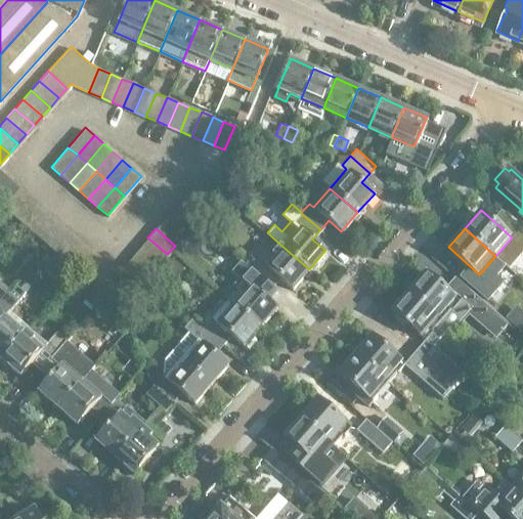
[(260,260),(252,269),(271,287),(279,277),(292,289),(309,269),(280,245),(264,264),(260,260)]
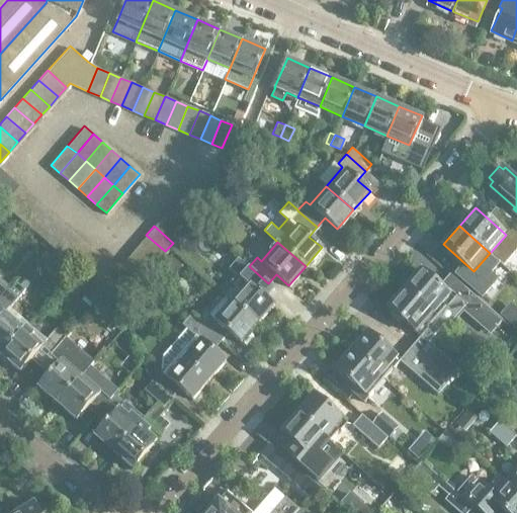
[(265,295),(273,287),(268,283),(249,266),(238,257),(230,266),(237,273),(221,291),(229,298),(257,323),(273,303),(265,295)]
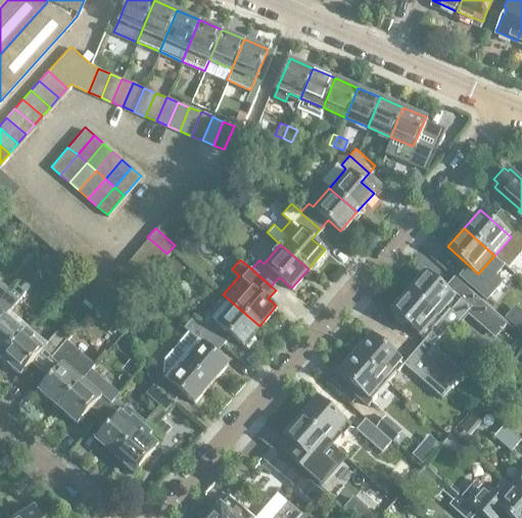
[(425,270),(409,289),(454,329),(467,313),(494,336),(507,321),(500,315),(483,300),(468,286),(458,298),(425,270)]
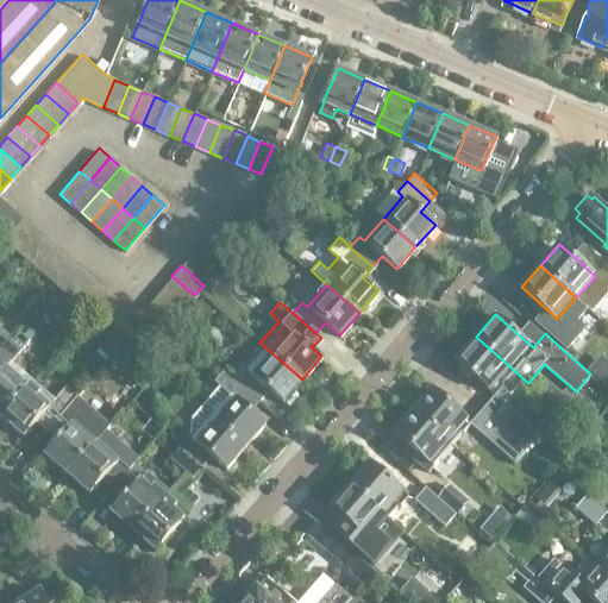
[(10,338),(0,349),(0,413),(1,414),(29,383),(7,364),(11,359),(11,358),(33,332),(23,324),(10,338)]
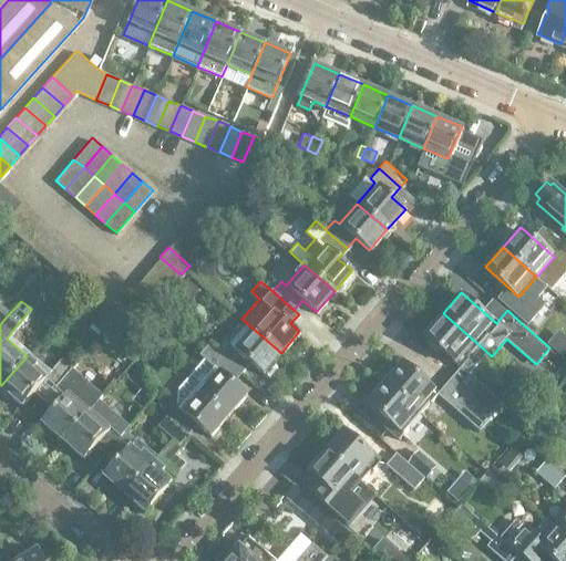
[(0,324),(9,314),(0,307),(0,324)]
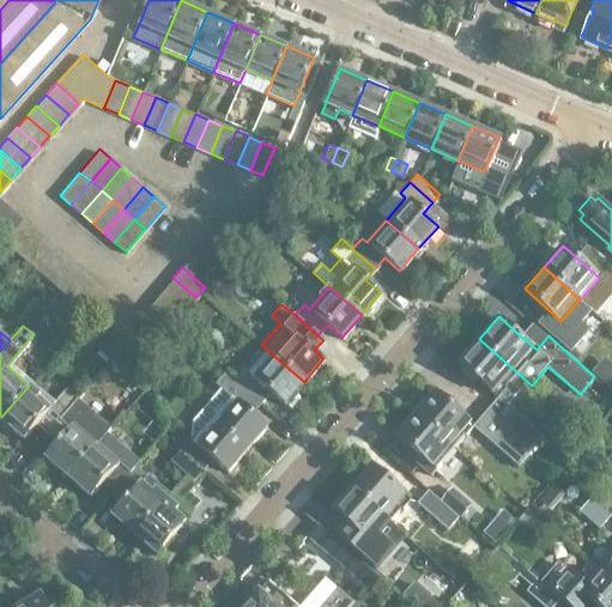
[(525,380),(479,339),(459,362),(498,396),(485,410),(531,449),(544,435),(507,402),(525,380)]
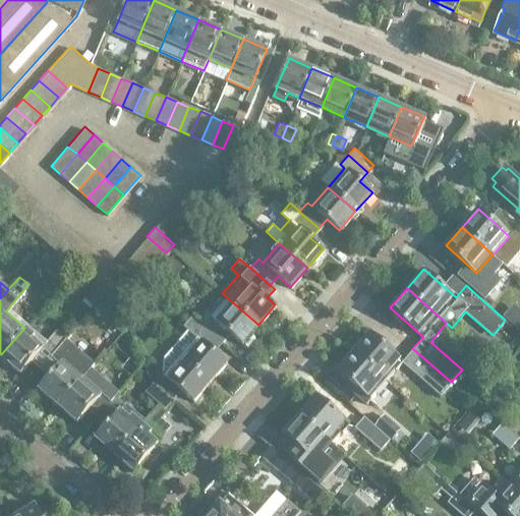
[(490,288),(481,299),(498,313),(508,302),(490,288)]
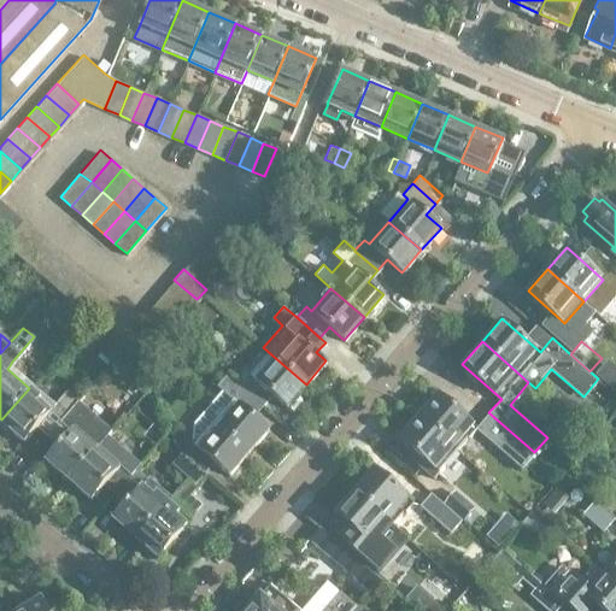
[(248,374),(239,385),(262,405),(271,394),(286,406),(306,385),(273,356),(253,379),(248,374)]
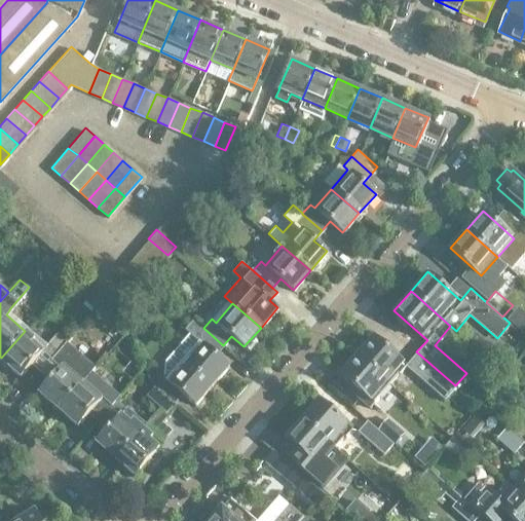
[(510,315),(524,325),(524,308),(517,303),(510,315)]
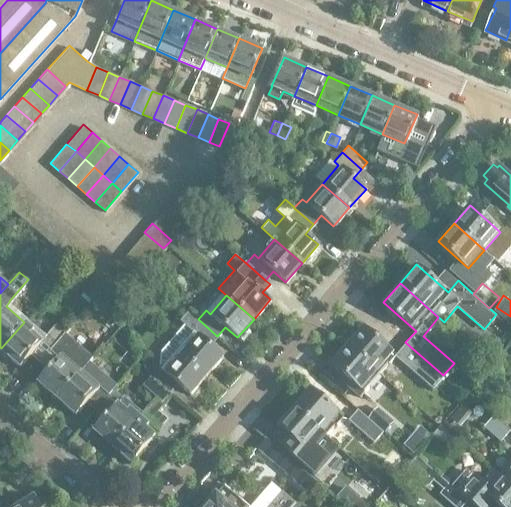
[(190,393),(222,356),(209,345),(217,336),(198,319),(188,309),(179,319),(183,322),(160,350),(159,364),(149,375),(169,392),(177,382),(190,393)]
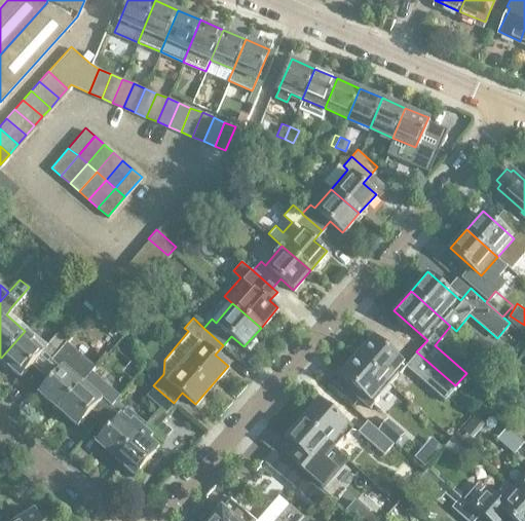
[(25,331),(1,358),(21,375),(31,363),(40,371),(66,340),(57,332),(43,347),(25,331)]
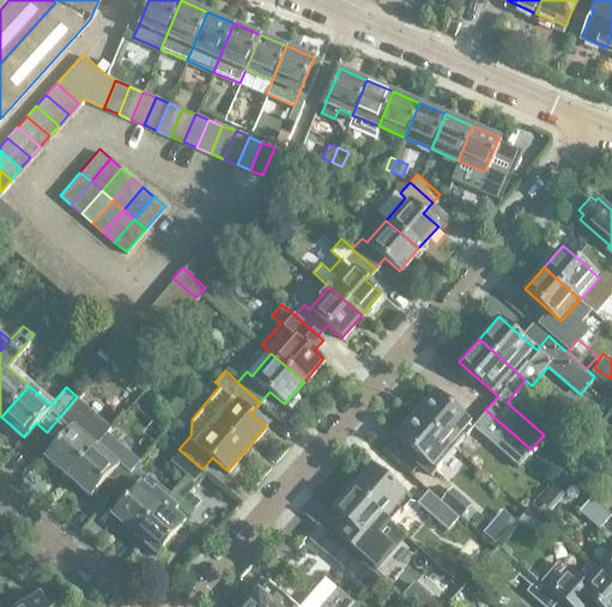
[(436,392),(417,413),(452,444),(462,431),(465,433),(472,424),(519,463),(531,449),(485,410),(473,424),(436,392)]
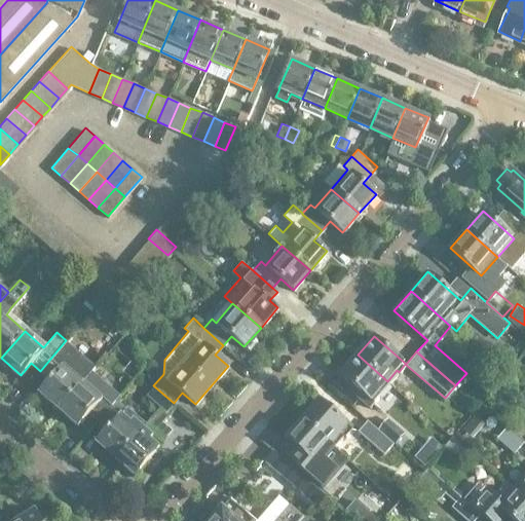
[(95,365),(66,340),(40,371),(49,378),(39,391),(58,407),(81,380),(95,365)]
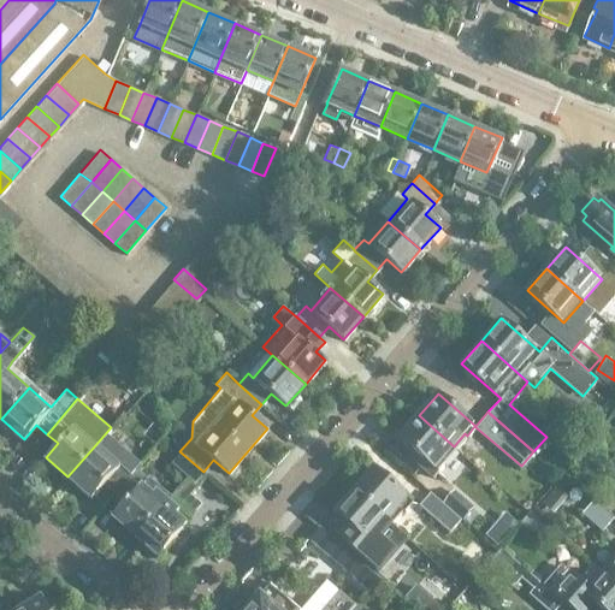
[(454,446),(419,415),(400,437),(417,451),(412,456),(432,474),(444,461),(443,460),(454,446)]
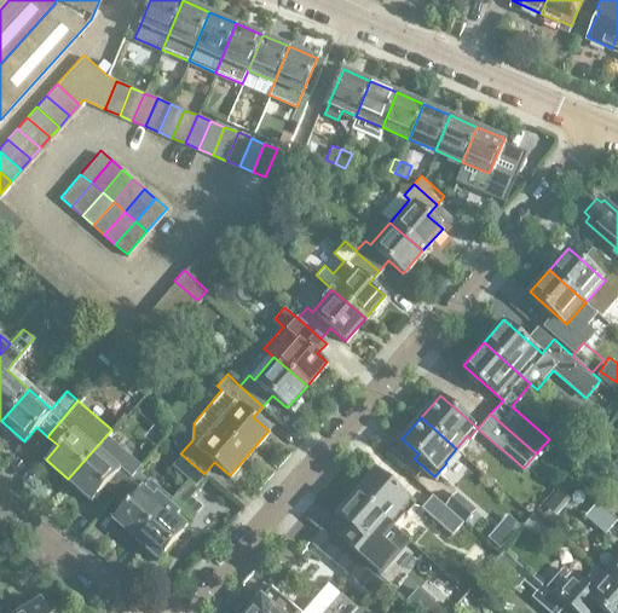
[(96,447),(68,479),(91,498),(103,484),(115,493),(134,470),(123,461),(119,467),(96,447)]
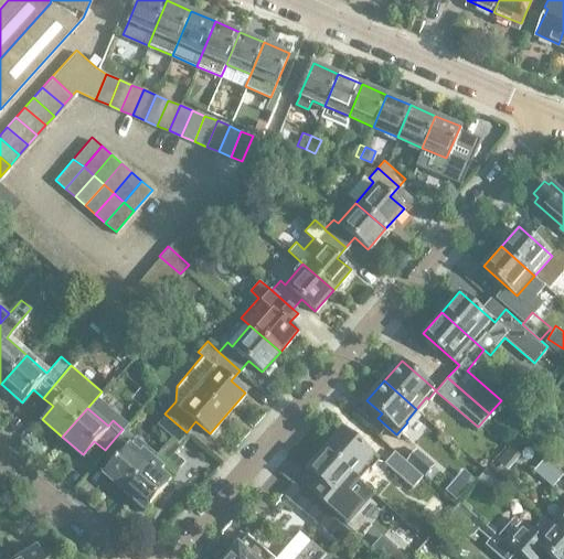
[(187,432),(165,414),(156,423),(171,436),(178,441),(187,432)]
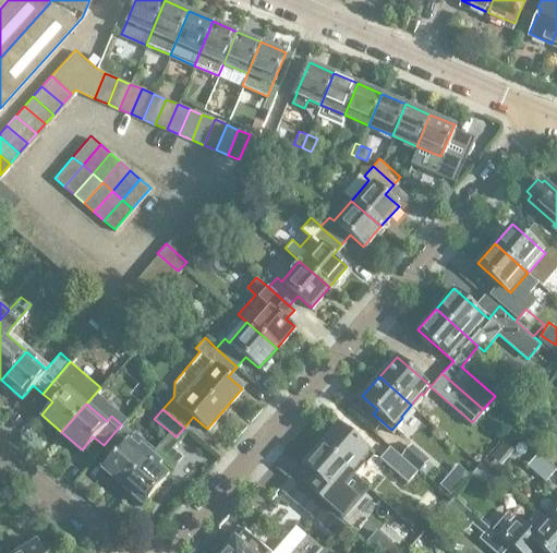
[(338,422),(321,443),(354,472),(364,460),(365,463),(373,453),(338,422)]
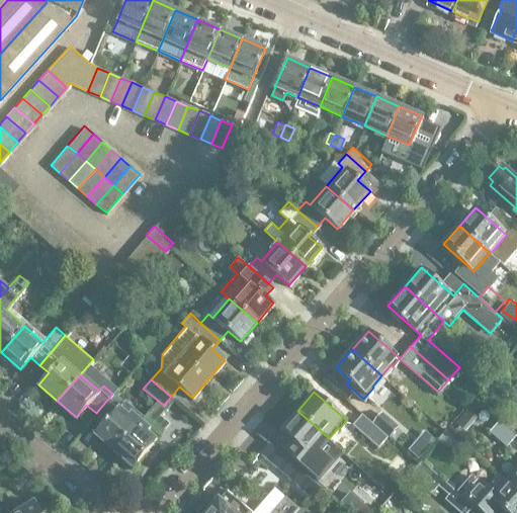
[(113,450),(143,416),(137,410),(124,400),(122,403),(112,394),(96,413),(105,421),(94,433),(113,450)]
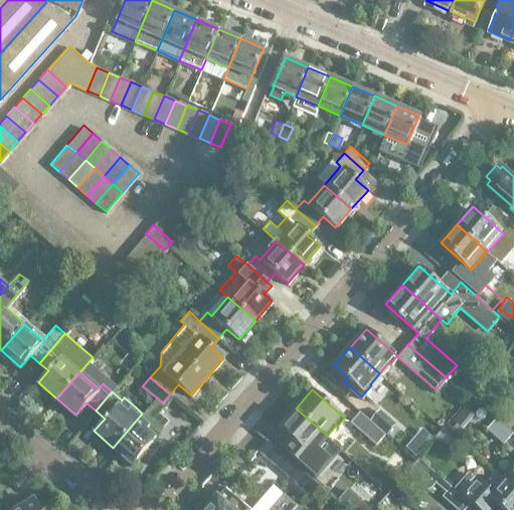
[(487,411),(484,407),(468,394),(443,425),(451,432),(470,410),(474,413),(471,416),(478,422),(487,411)]
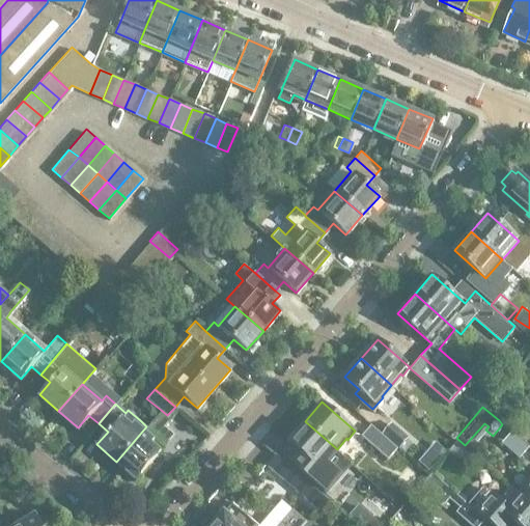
[(136,478),(166,443),(175,432),(162,420),(167,415),(161,410),(146,426),(116,462),(136,478)]
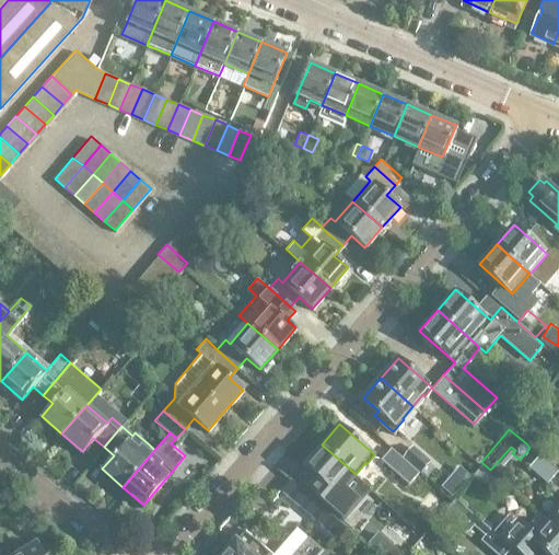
[(430,459),(412,443),(402,455),(419,471),(419,472),(430,459)]
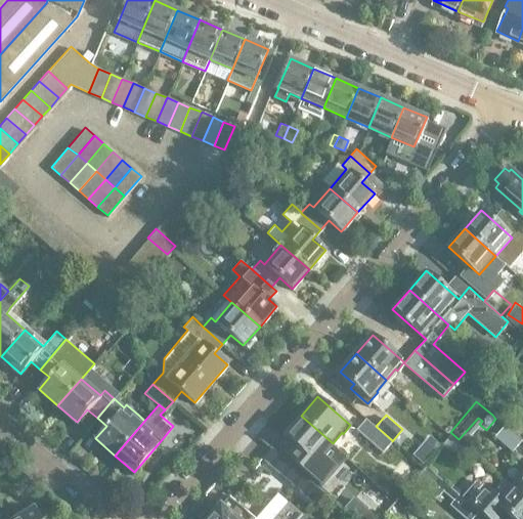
[(333,443),(301,416),(285,435),(299,447),(291,457),(320,483),(345,455),(332,443),(333,443)]
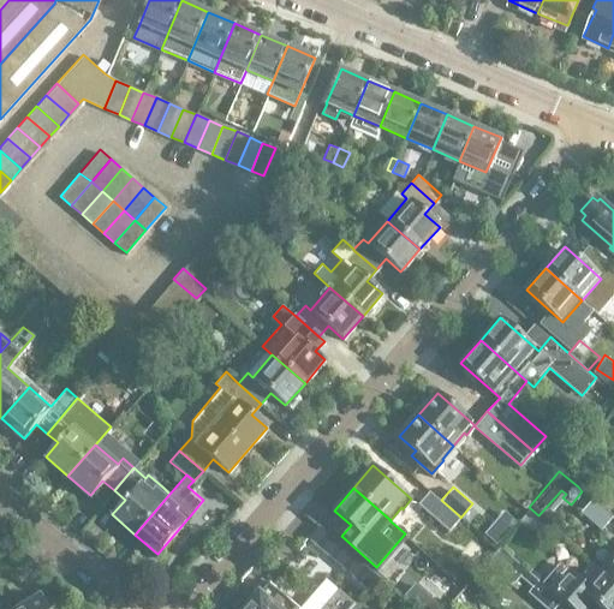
[(448,530),(460,517),(441,500),(429,489),(417,502),(448,530)]
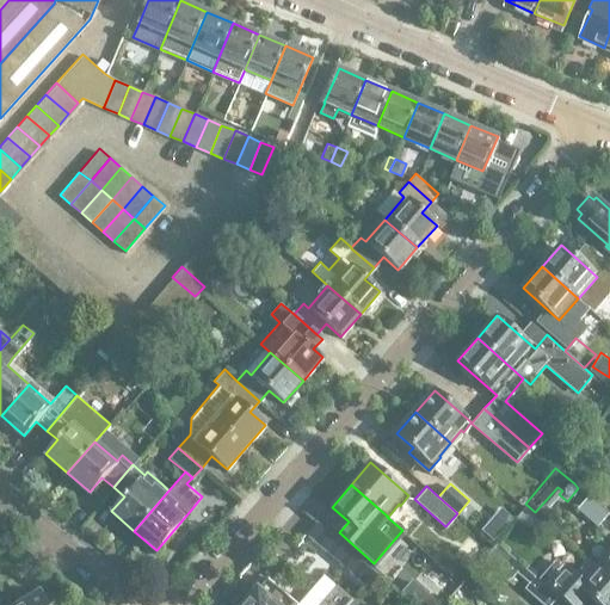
[(597,524),(608,512),(590,497),(579,508),(597,524)]
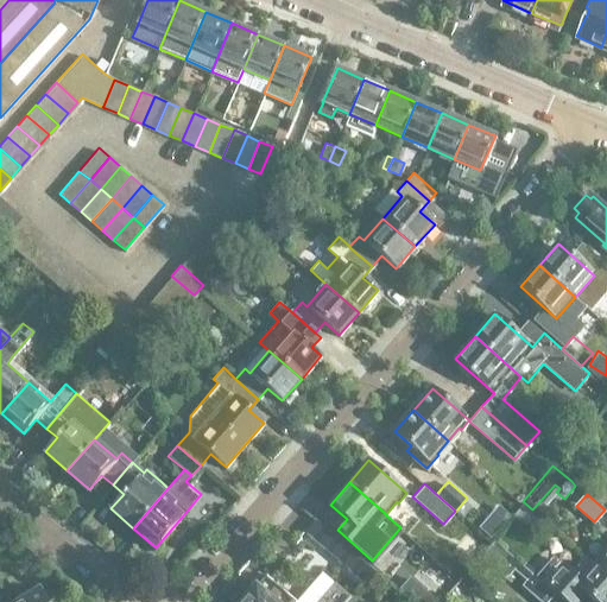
[(316,518),(303,531),(362,583),(375,569),(373,568),(316,518)]
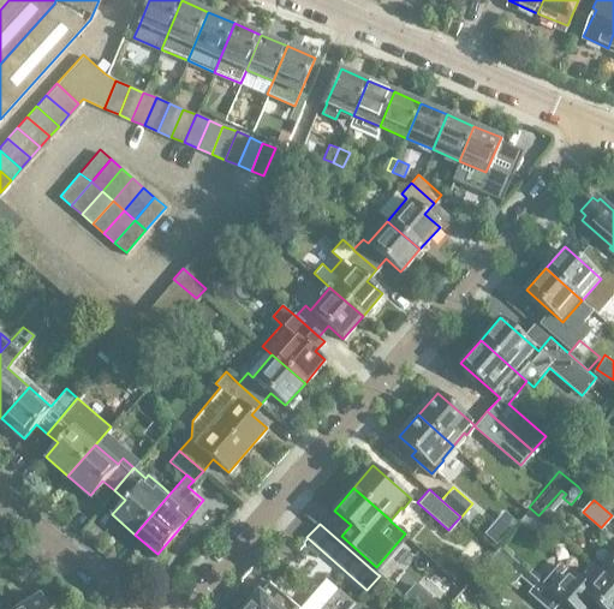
[(553,608),(561,598),(500,545),(487,560),(513,583),(519,574),(531,585),(526,591),(547,608),(553,608)]
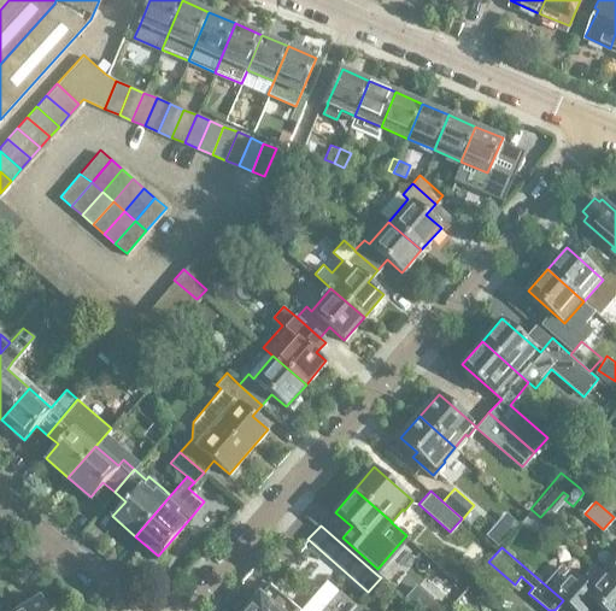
[(615,548),(600,568),(615,581),(615,548)]
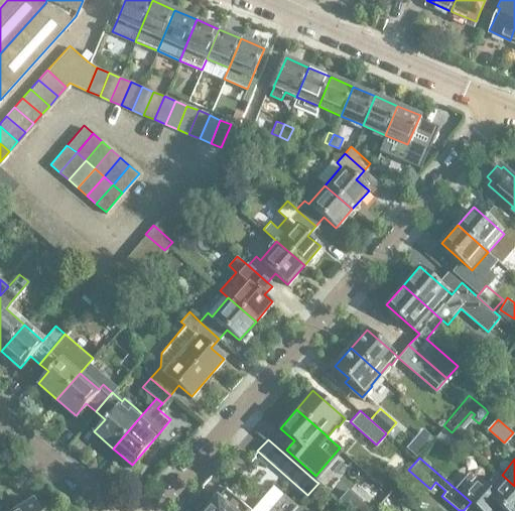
[(316,482),(318,483),(344,506),(354,495),(344,485),(343,487),(325,471),(316,482)]
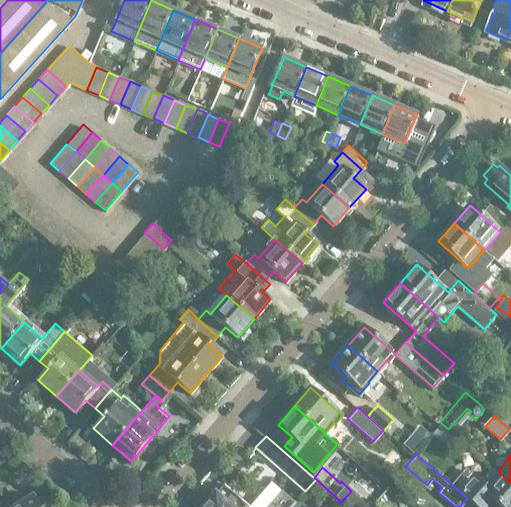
[(510,506),(510,482),(498,471),(486,485),(465,467),(451,484),(467,498),(477,506),(501,506),(502,506),(503,506),(510,506)]
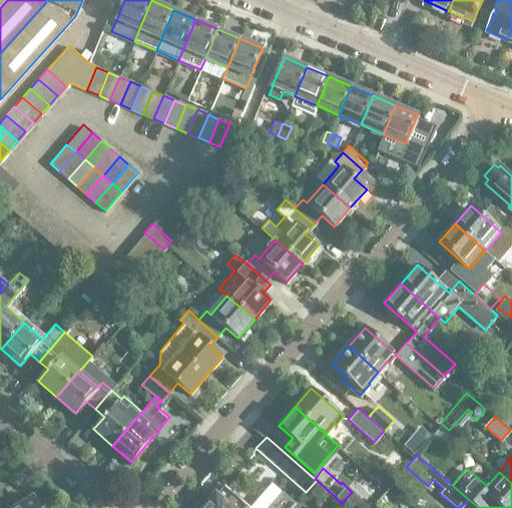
[(247,507),(249,507),(223,484),(202,507),(302,507),(283,491),(268,507),(247,507)]
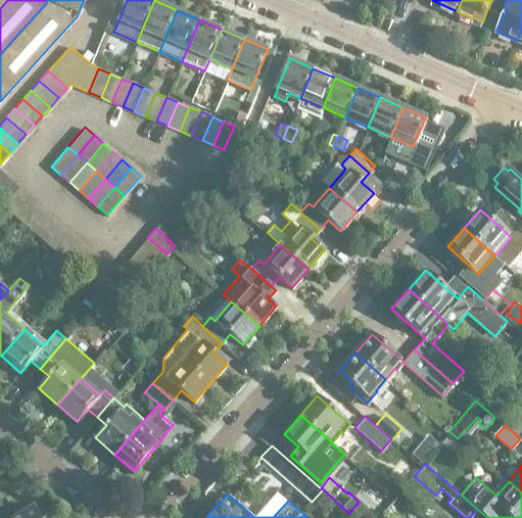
[(22,514),(15,517),(39,517),(31,503),(19,510),(22,514)]
